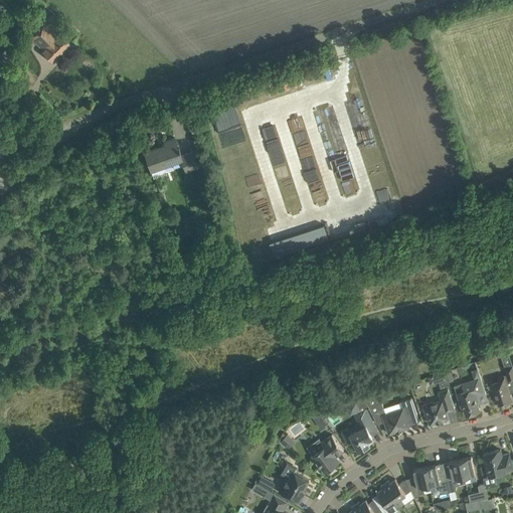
[(27,23),(30,27),(39,19),(36,15),(27,23)]
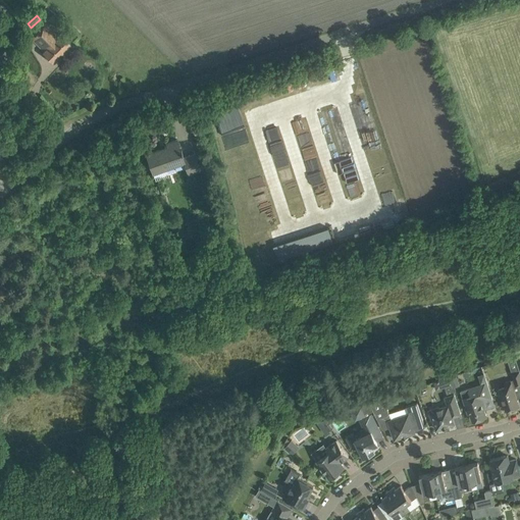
[(54,16),(53,16),(52,15),(46,21),(52,27),(58,20),(54,16)]
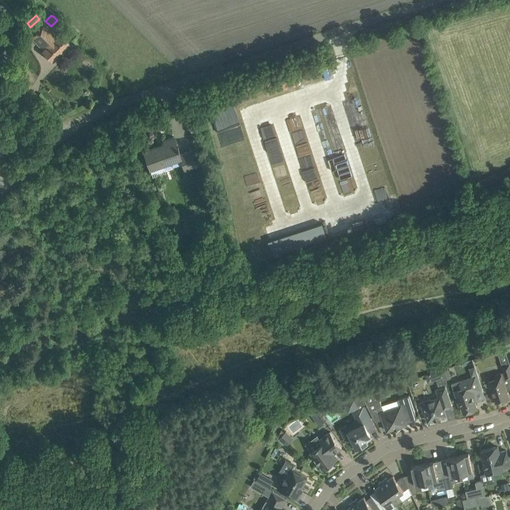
[(28,38),(41,52),(40,53),(50,63),(56,57),(67,46),(57,36),(55,38),(41,25),(28,38)]
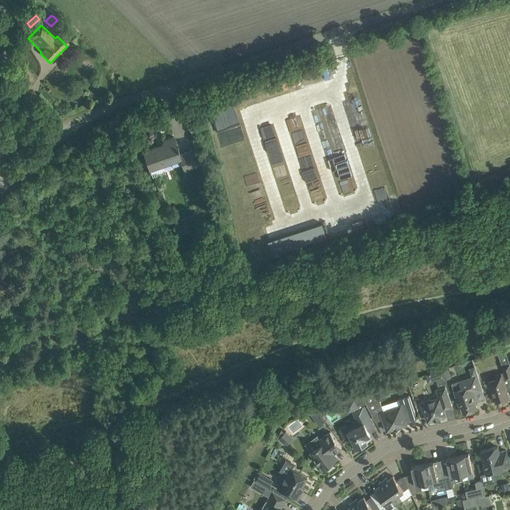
[(195,168),(192,161),(189,152),(177,156),(176,152),(177,151),(176,148),(175,149),(171,138),(161,141),(162,147),(155,150),(154,148),(141,153),(148,171),(178,161),(182,172),(195,168)]
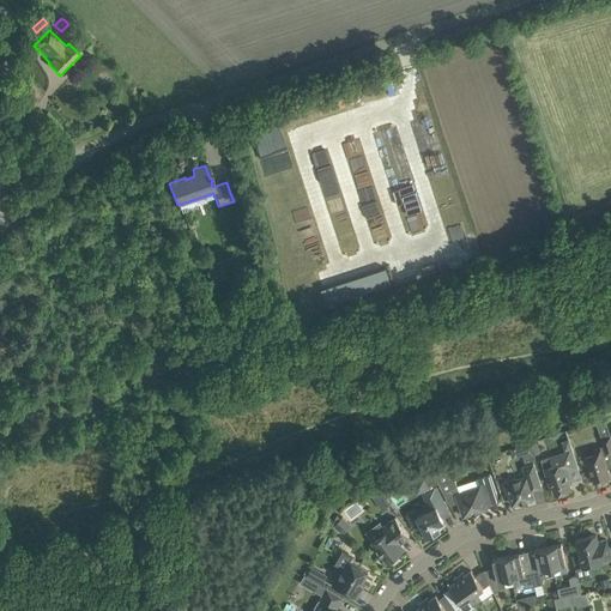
[(389,198),(417,189),(413,177),(386,186),(389,198)]
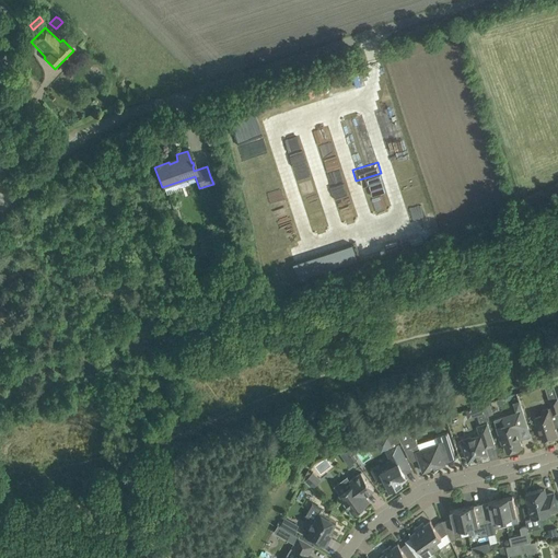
[(351,246),(291,266),(298,283),(307,280),(307,279),(306,278),(356,262),(357,262),(351,246)]
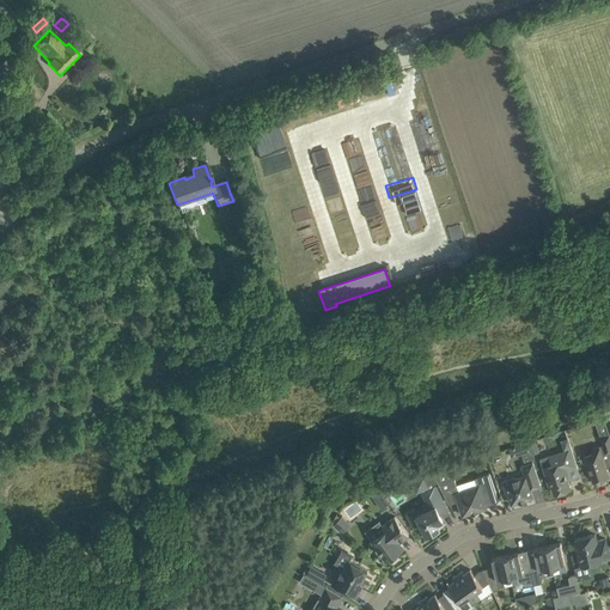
[(608,437),(598,440),(601,446),(603,455),(609,452),(609,445),(609,441),(608,437)]
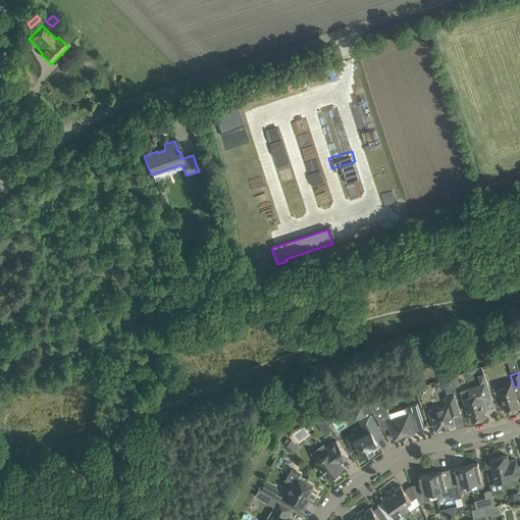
[(454,376),(447,379),(449,386),(450,388),(457,386),(454,376)]
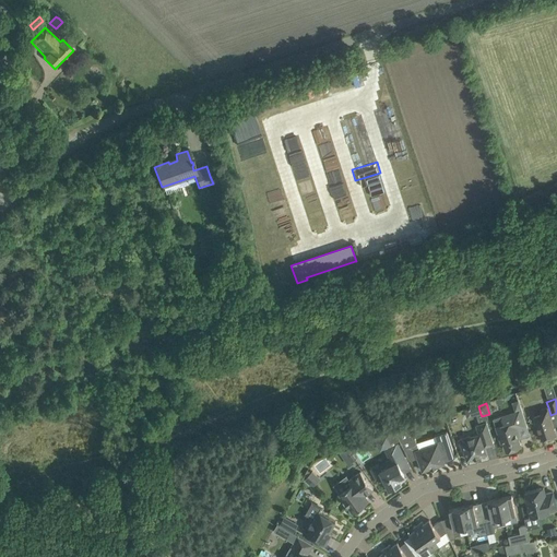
[(467,437),(455,441),(459,452),(462,451),(465,462),(472,460),(477,459),(477,458),(484,455),(482,449),(492,446),(484,423),(484,424),(482,416),(478,406),(462,411),(465,421),(474,417),(477,426),(473,427),(476,436),(467,438),(467,437)]
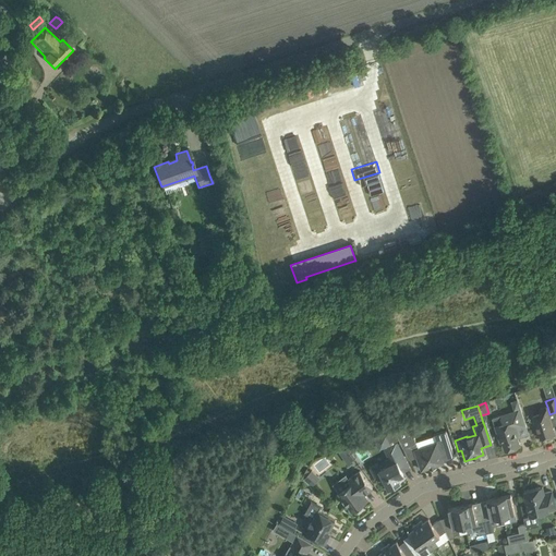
[(539,440),(553,435),(544,408),(538,410),(540,417),(531,420),(539,440)]
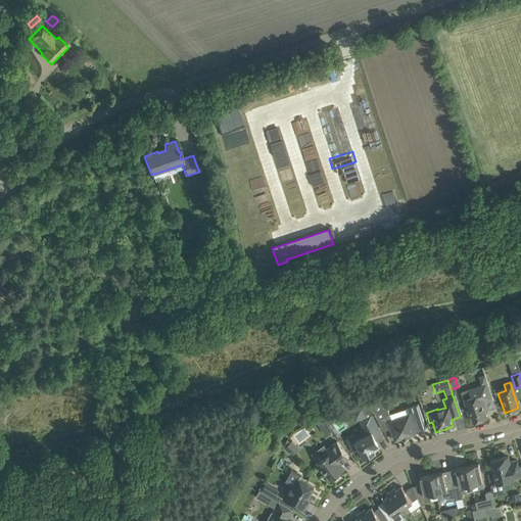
[(479,403),(488,399),(483,386),(460,393),(467,416),(469,416),(471,423),(485,419),(479,403)]
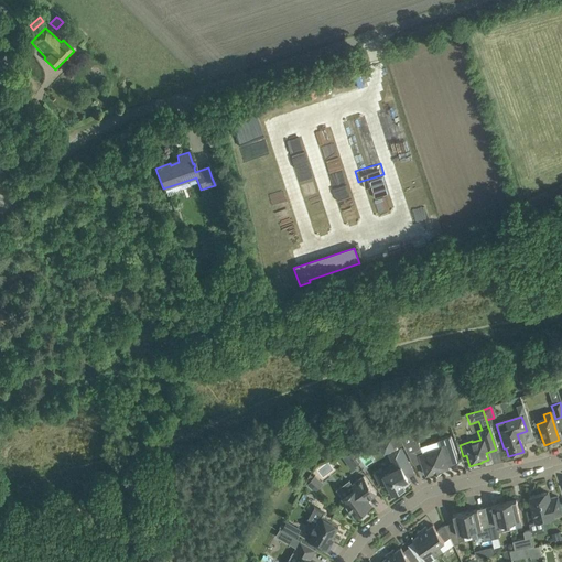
[(413,433),(398,439),(406,454),(417,451),(418,447),(413,433)]
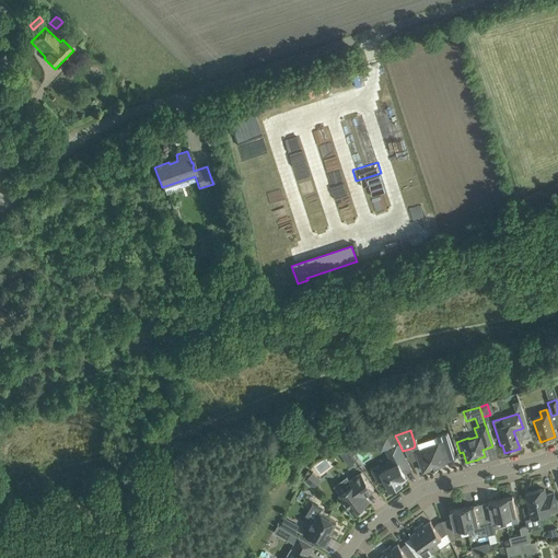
[(417,452),(414,453),(421,474),(443,466),(443,465),(444,464),(444,465),(448,464),(451,462),(454,460),(445,434),(432,439),(433,439),(416,445),(417,452)]
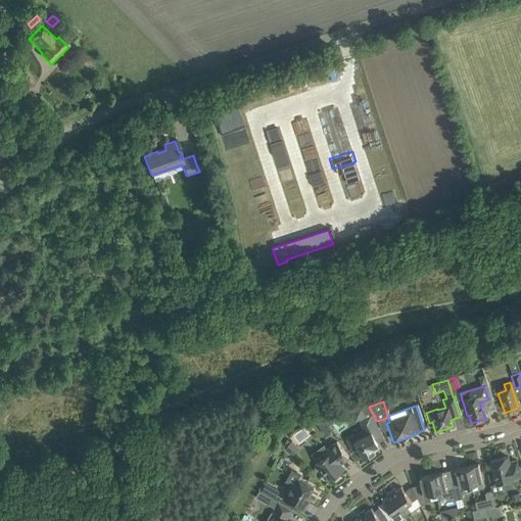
[(377,431),(371,420),(370,416),(359,422),(363,431),(345,440),(349,448),(356,445),(362,458),(374,452),(372,447),(376,445),(371,434),(377,431)]
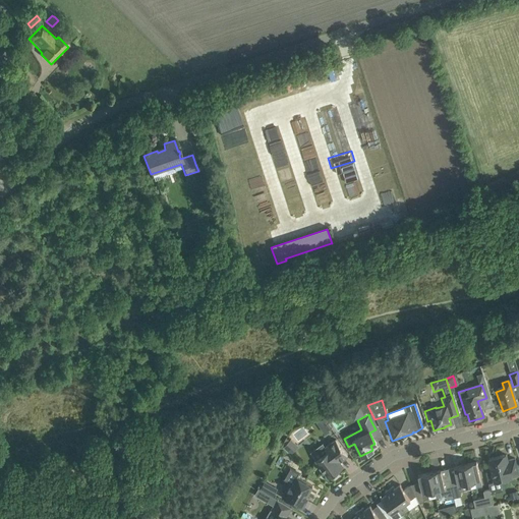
[(289,456),(296,448),(288,441),(282,449),(289,456)]
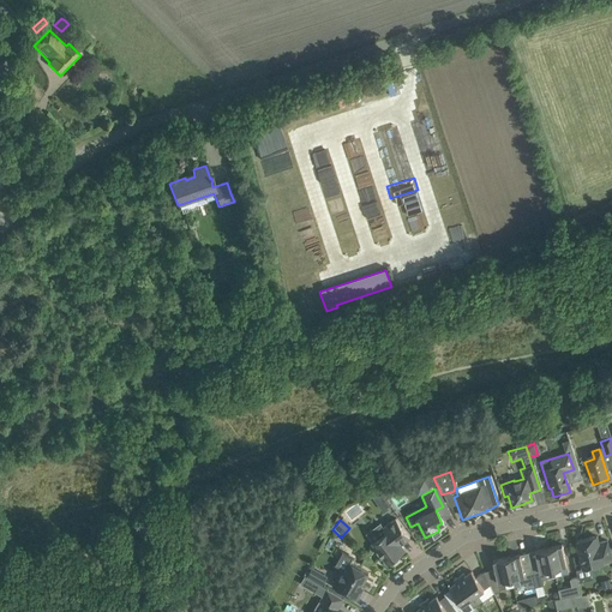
[(408,540),(395,522),(393,520),(381,528),(384,534),(370,545),(384,565),(403,552),(399,546),(408,540)]
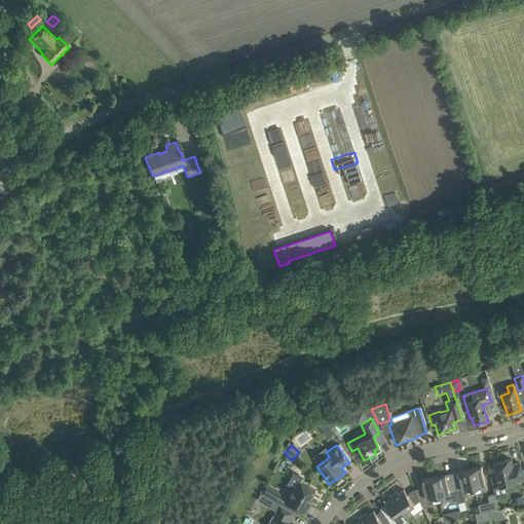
[(522,481),(518,464),(511,466),(510,460),(492,464),(497,488),(515,484),(515,483),(522,481)]
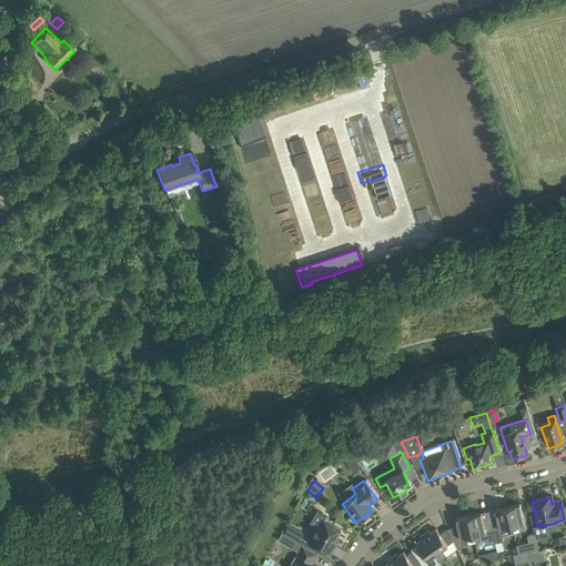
[(505,508),(511,527),(516,526),(518,534),(524,532),(517,505),(505,508)]
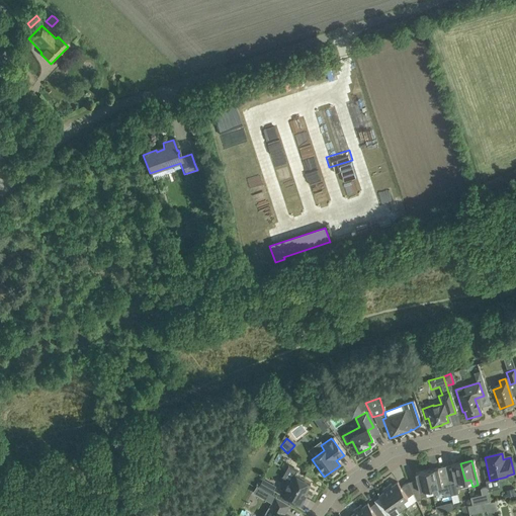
[(452,477),(445,479),(450,497),(456,495),(455,490),(466,488),(465,481),(460,463),(449,465),(452,477)]
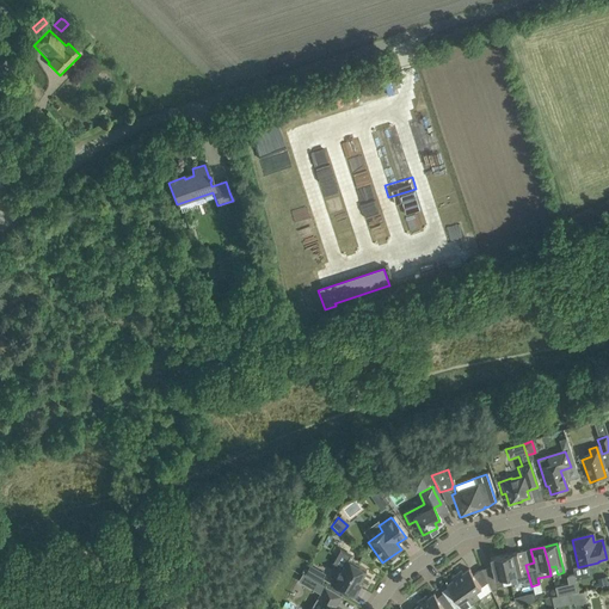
[(515,553),(502,557),(506,577),(509,585),(522,582),(523,588),(531,586),(526,565),(518,566),(515,553)]
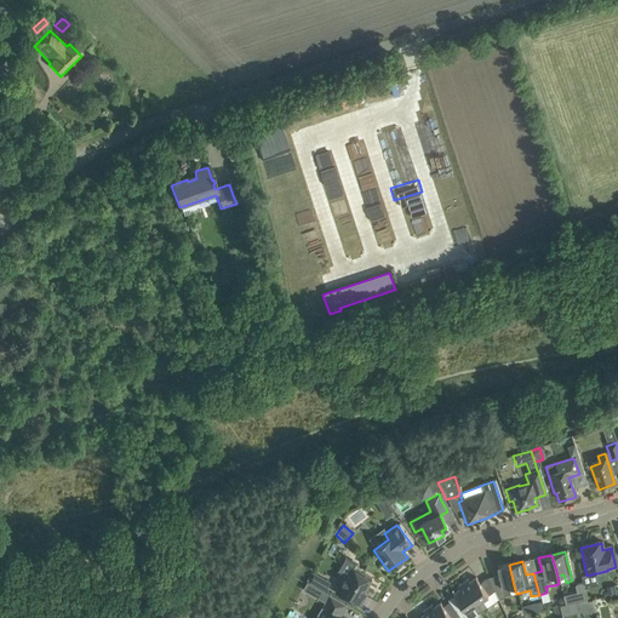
[(508,588),(514,585),(509,565),(496,567),(503,598),(509,595),(508,588)]
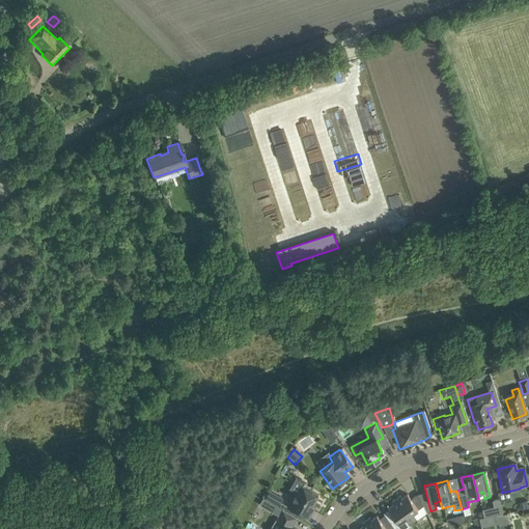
[(309,510),(311,506),(316,497),(301,488),(297,495),(294,494),(286,507),(306,520),(311,511),(309,510)]
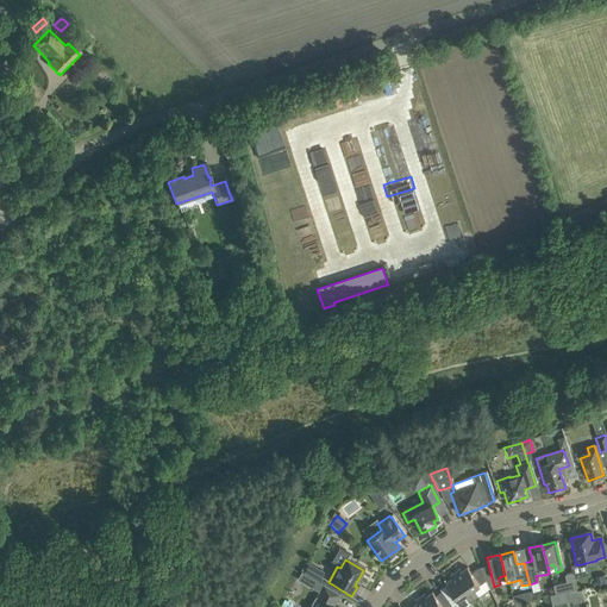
[(321,574),(307,565),(302,573),(317,581),(321,574)]
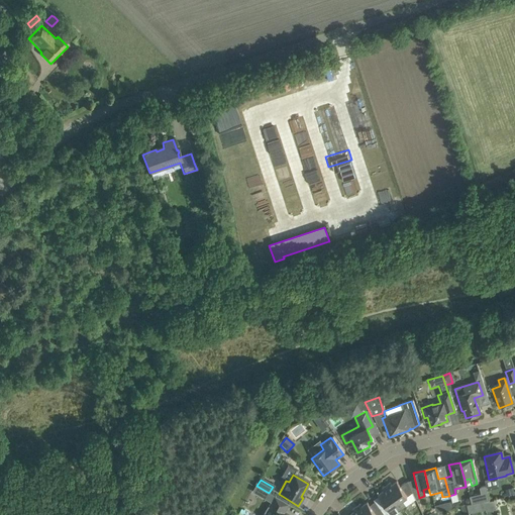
[(388,485),(384,487),(401,510),(414,501),(406,482),(399,488),(395,483),(390,487),(388,485)]
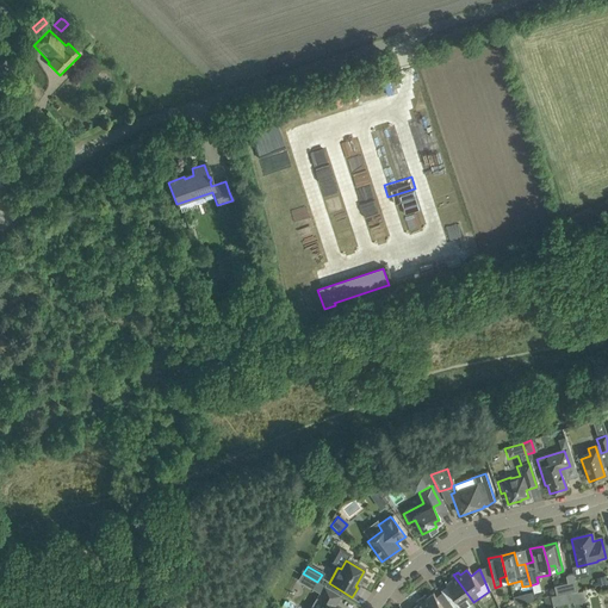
[(445,587),(439,591),(451,607),(470,607),(469,606),(473,602),(453,575),(450,578),(451,581),(444,585),(445,587)]
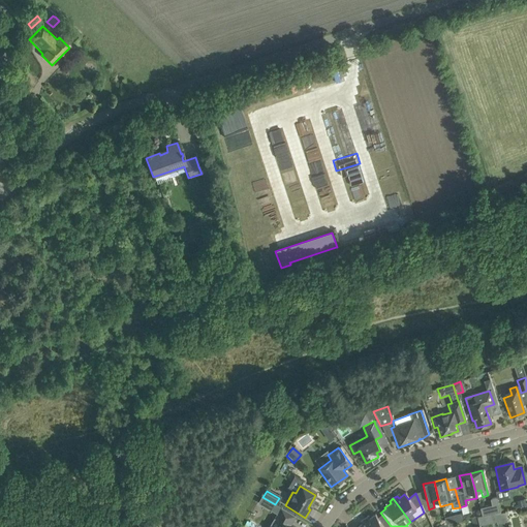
[(481,517),(499,513),(496,498),(489,500),(490,506),(478,508),(481,517)]
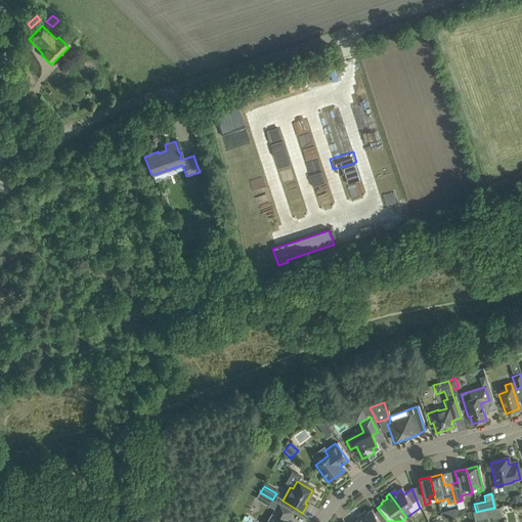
[(266,497),(262,505),(268,508),(272,501),(266,497)]
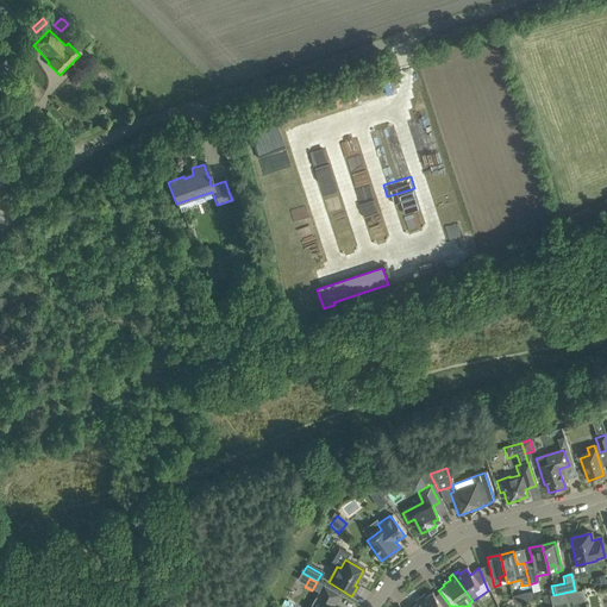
[(323,586),(310,606),(332,606),(330,605),(331,602),(335,604),(338,595),(323,586)]
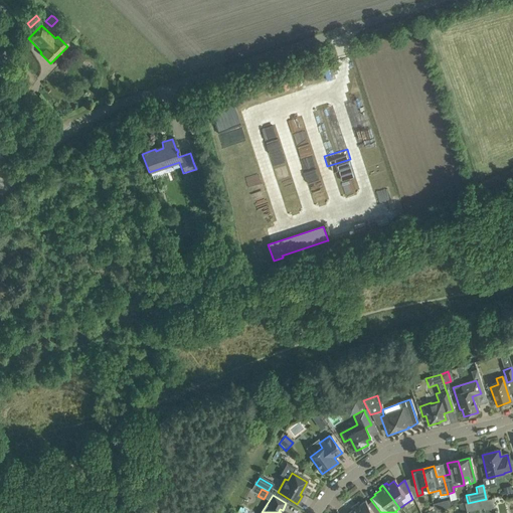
[(380,512),(370,499),(365,503),(364,502),(358,506),(357,504),(353,506),(358,512),(380,512)]
